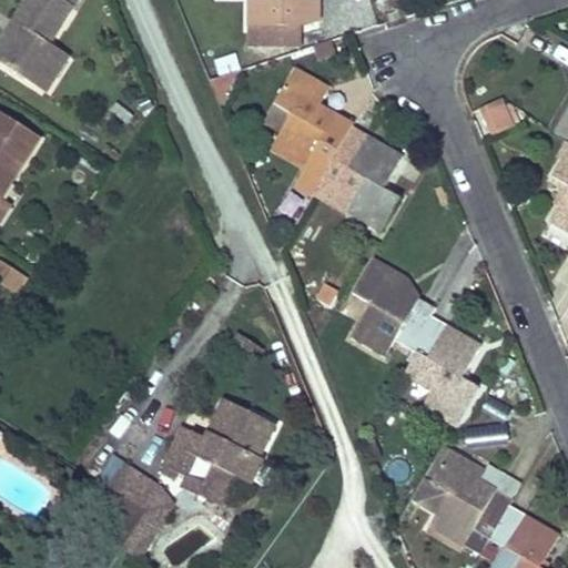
[(19,24),(0,54),(0,61),(38,85),(61,49),(51,43),(79,0),(28,0),(14,22),(19,24)]
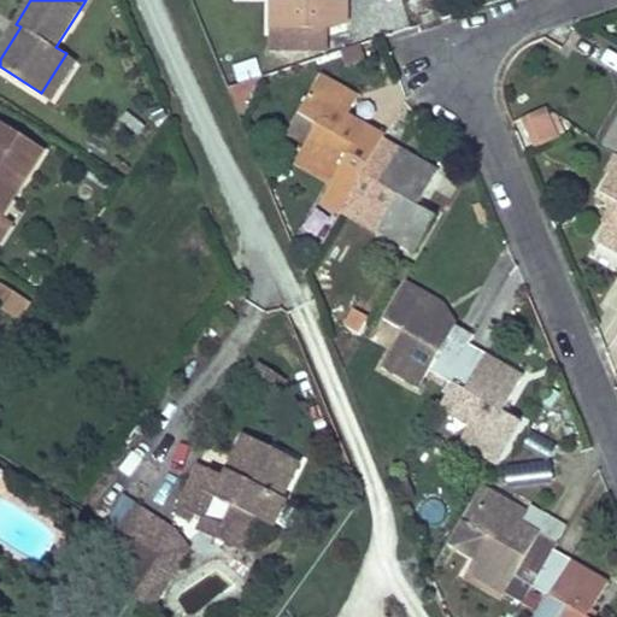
[(346,0),(295,0),(274,0),(270,0),(271,29),(325,29),(325,0),(346,0)]
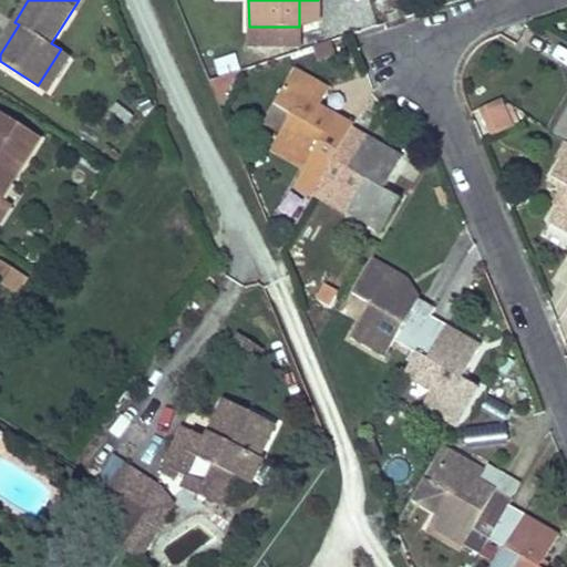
[(318,0),(299,0),(299,27),(318,22),(318,0)]
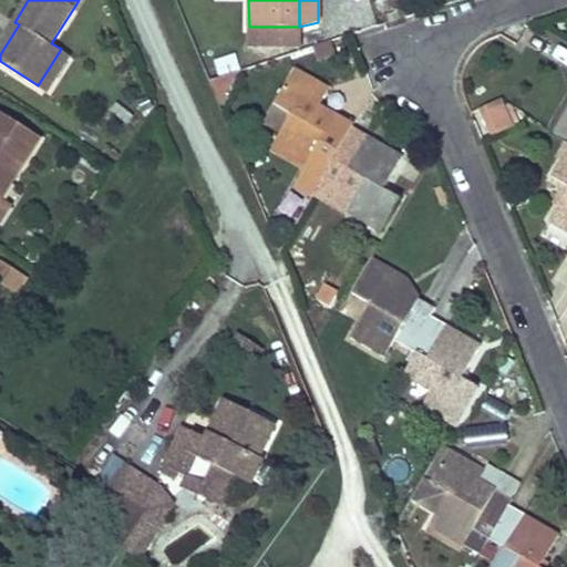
[(0,54),(19,24),(14,22),(0,43),(0,54)]
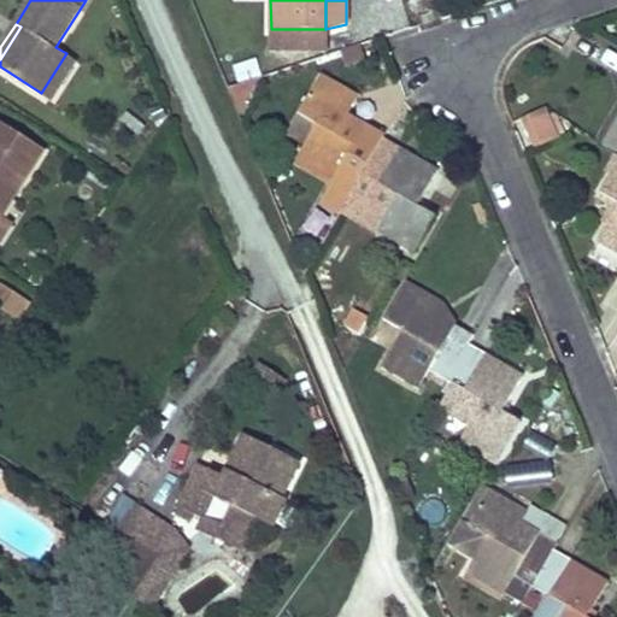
[(77,60),(66,53),(41,93),(52,100),(77,60)]
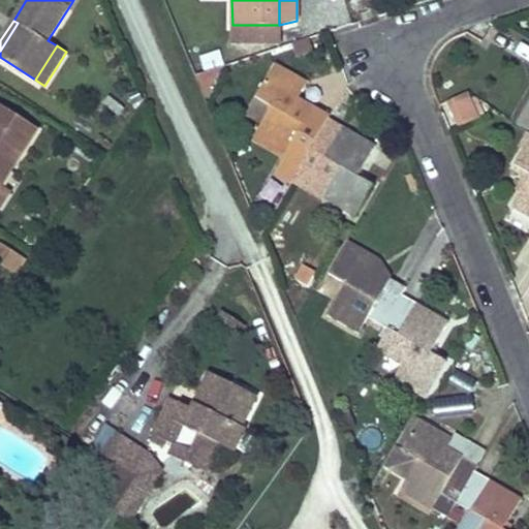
[(205,70),(223,66),(220,52),(201,56),(205,70)]
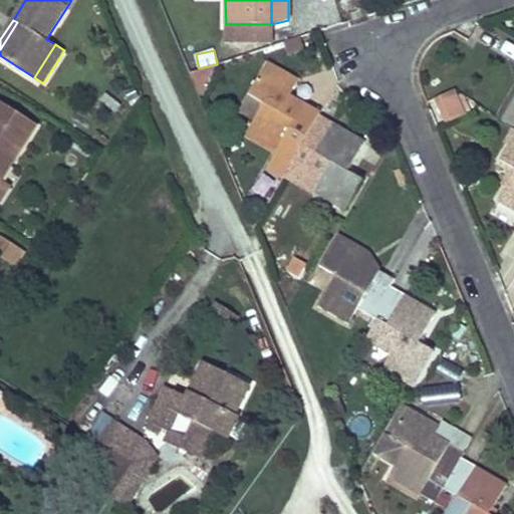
[(297,79),(266,61),(249,93),(264,101),(256,117),(247,133),(279,151),(287,137),(301,144),(319,113),(304,104),(296,118),(281,110),(288,96),(297,79)]
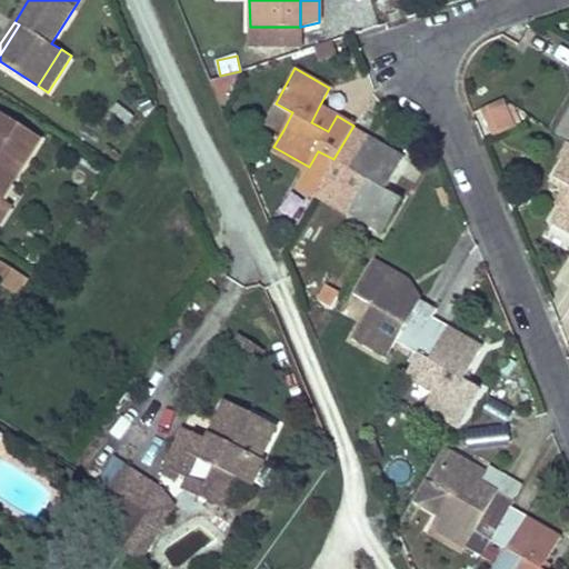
[(488,137),(518,126),(507,97),(477,108),(488,137)]
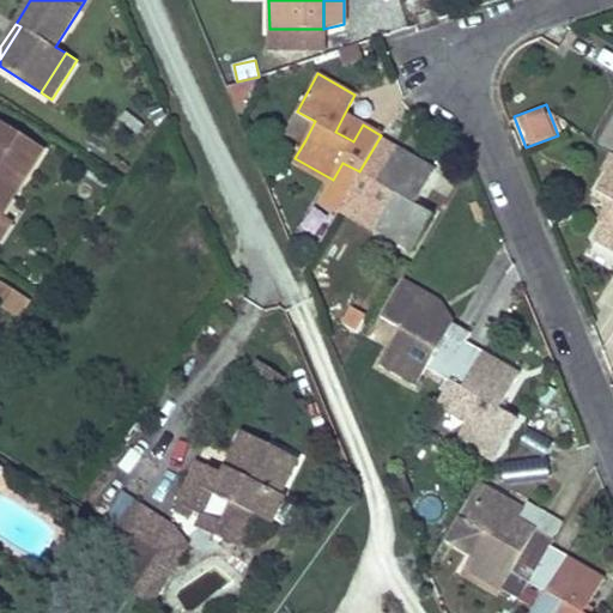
[(612,120),(612,105),(596,137),(601,143),(612,120)]
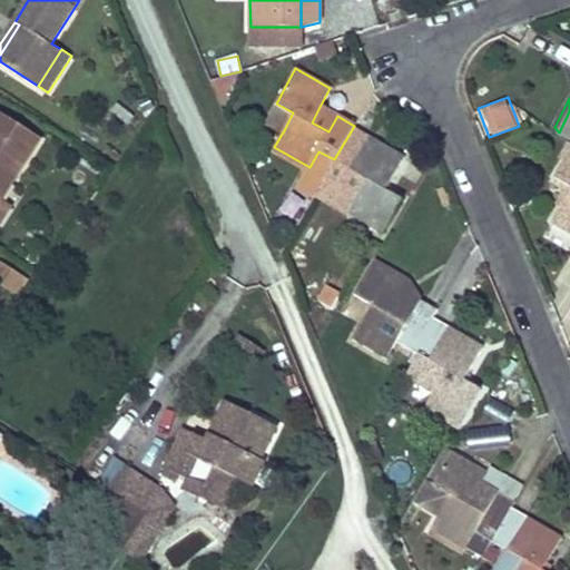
[(293,112),(276,104),(266,120),(284,130),(293,112)]
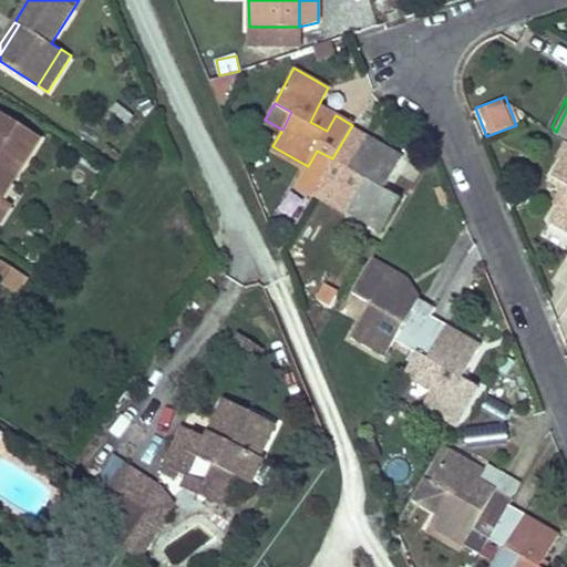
[(336,115),(318,106),(310,122),(327,131),(336,115)]
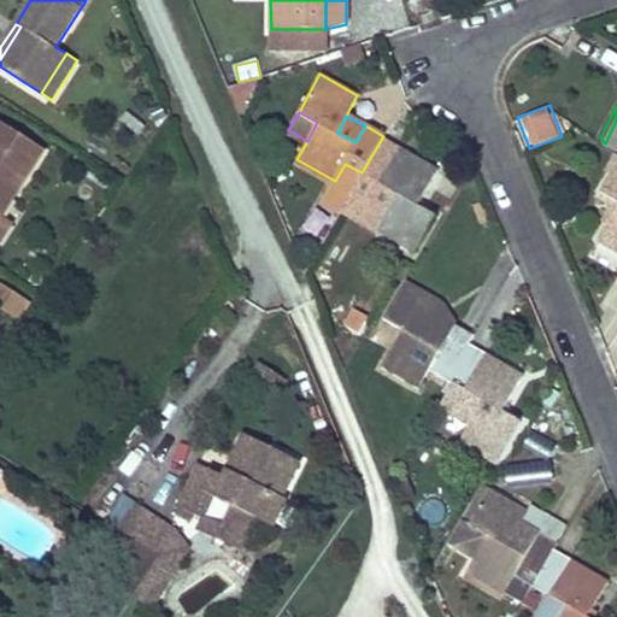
[(0,211),(41,147),(0,121),(0,235),(10,221),(0,213),(0,211)]
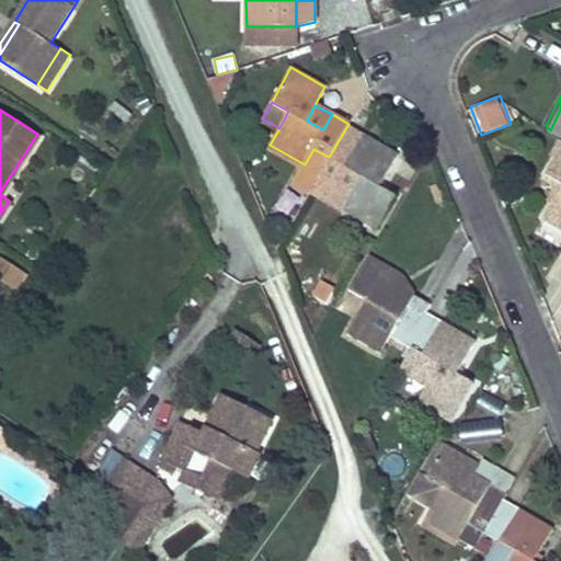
[(560,110),(550,130),(560,135),(560,148),(547,172),(560,181),(560,185),(545,217),(560,227),(560,110)]
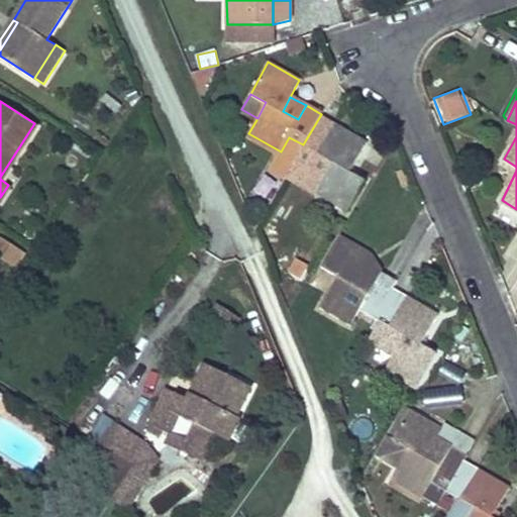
[(368,138),(321,114),(303,144),(334,162),(316,193),(346,211),(365,179),(350,170),(368,138)]
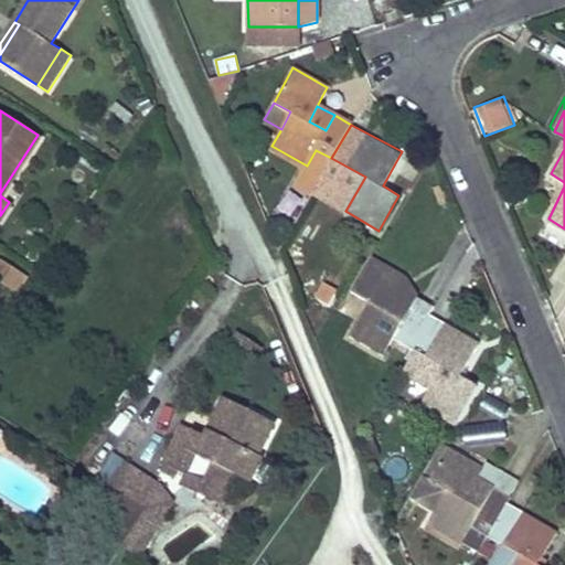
[(331,158),(316,150),(307,166),(322,173),(331,158)]
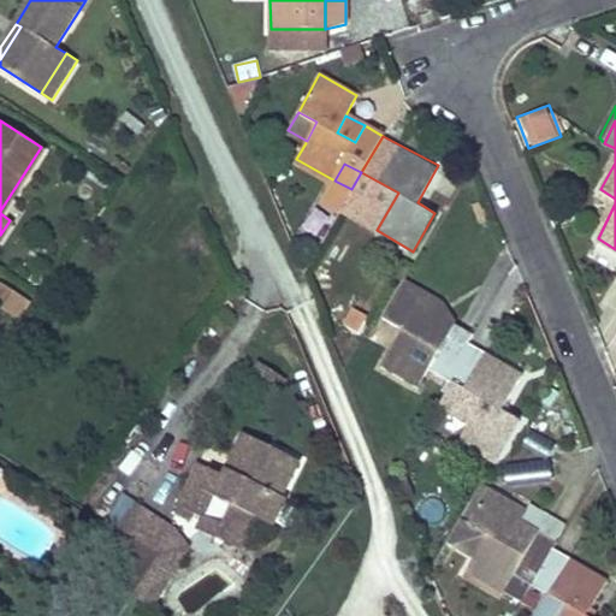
[(442,303),(404,282),(384,317),(401,327),(380,366),(418,388),(430,368),(448,378),(468,342),(431,321),(442,303)]
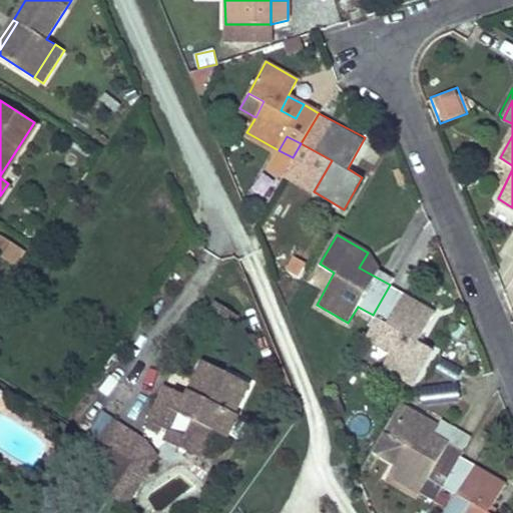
[(22,249),(0,235),(0,253),(14,263),(22,249)]
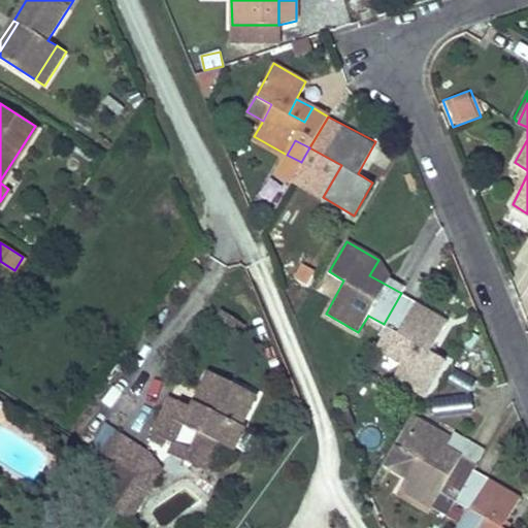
[(306,282),(314,268),(301,261),(294,273),(306,282)]
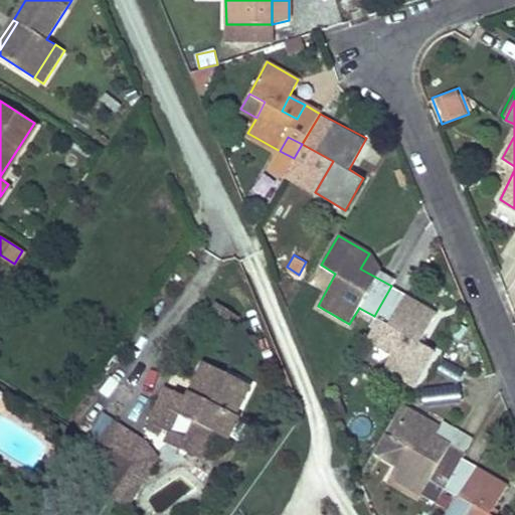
[(437,311),(391,286),(374,316),(376,317),(367,332),(394,347),(385,363),(416,382),(437,350),(420,341),(437,311)]
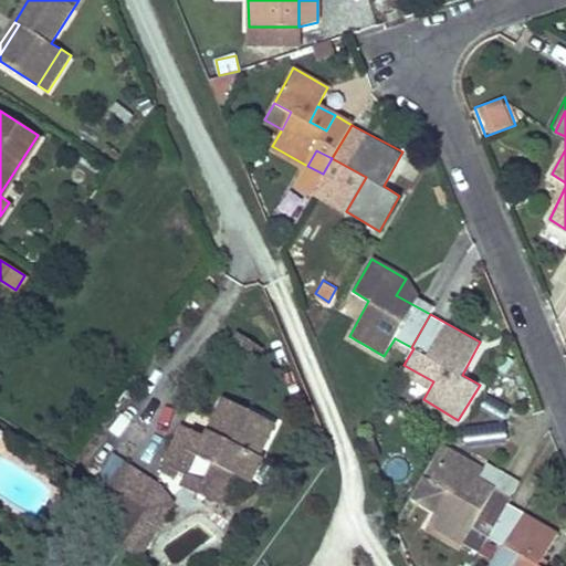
[(261,348),(237,332),(227,346),(250,364),(261,348)]
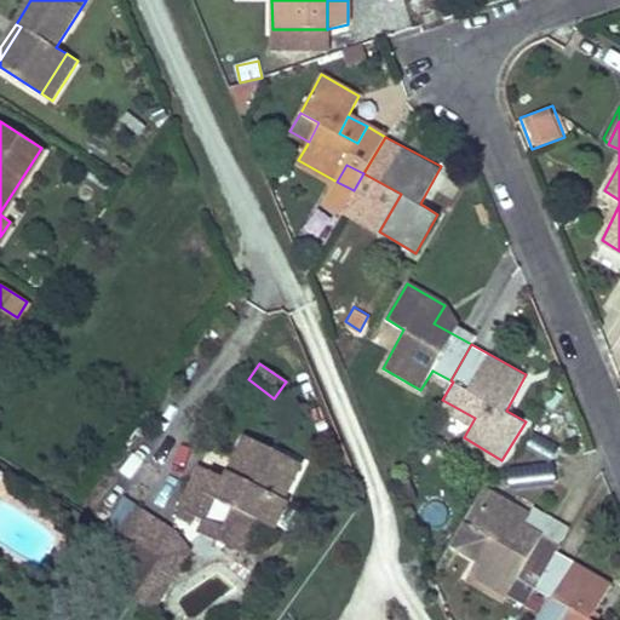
[(304,461),(251,437),(244,454),(252,470),(245,484),(231,478),(218,472),(197,515),(211,521),(222,500),(237,507),(228,529),(252,540),(257,532),(274,540),(292,501),(287,499),(304,461)]
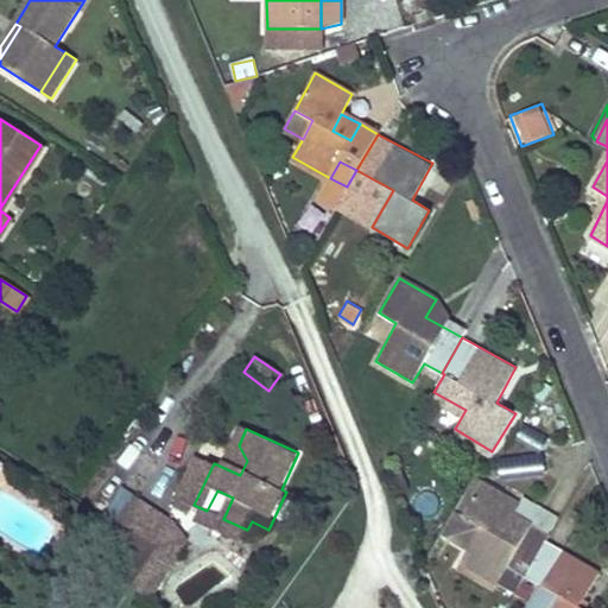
[(526,456),(499,461),(502,481),(548,473),(540,430),(523,432),(526,456)]
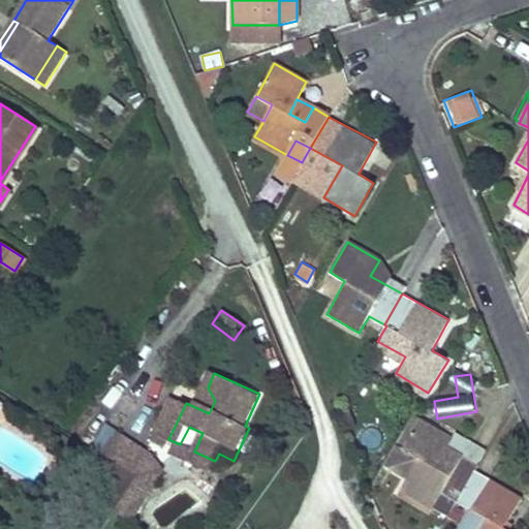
[(208,387),(197,408),(209,413),(215,401),(208,387)]
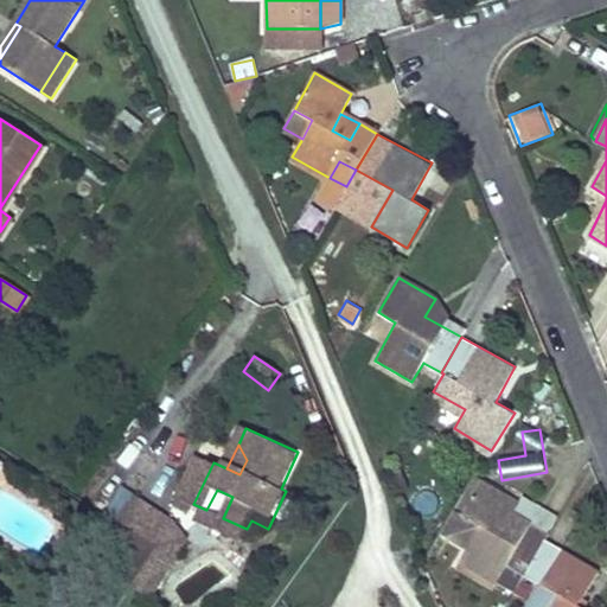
[(198,454),(178,497),(193,504),(213,462),(198,454)]
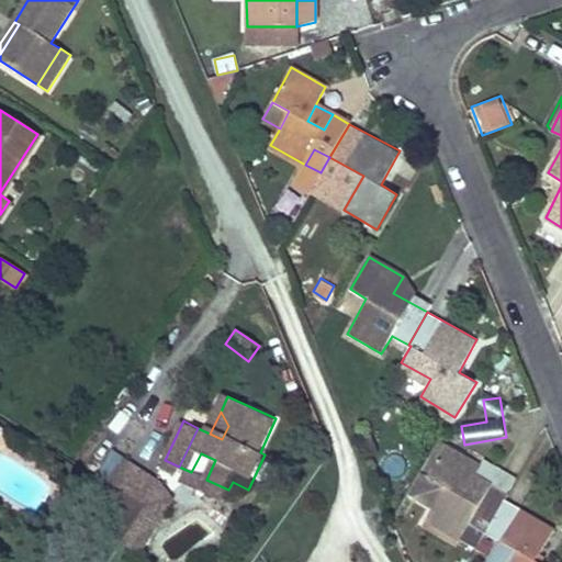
[(475,548),(485,531),(505,497),(507,494),(474,474),(481,463),(446,444),(416,497),(433,506),(425,520),(459,539),(460,538),(475,548)]
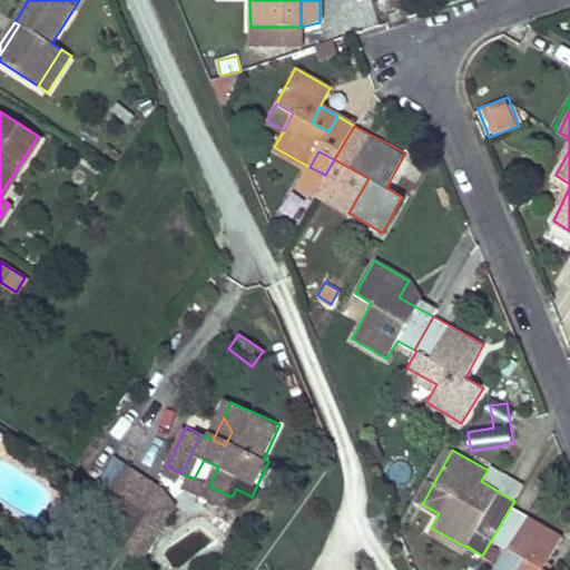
[(164,488),(127,464),(111,488),(123,495),(150,513),(166,523),(177,505),(164,488)]
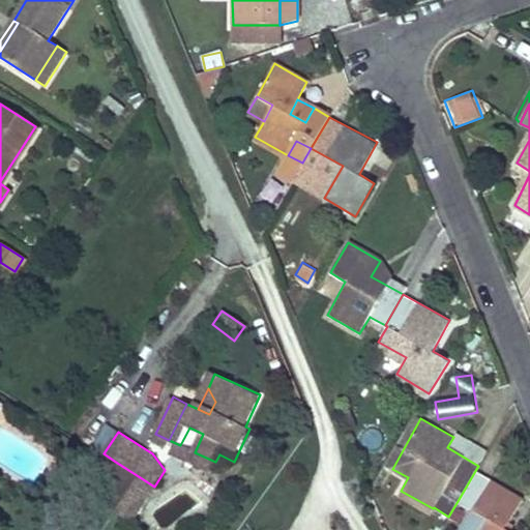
[(176,455),(211,472),(215,462),(195,452),(180,445),(176,455)]
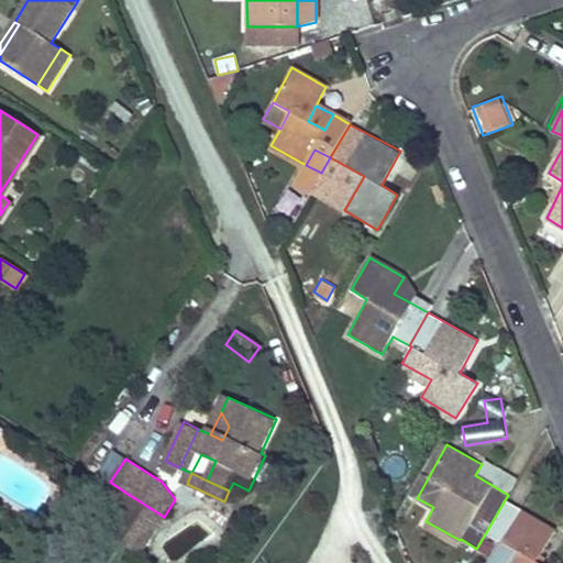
[(135,526),(142,516),(148,507),(121,489),(110,507),(117,511),(105,531),(123,543),(135,526)]
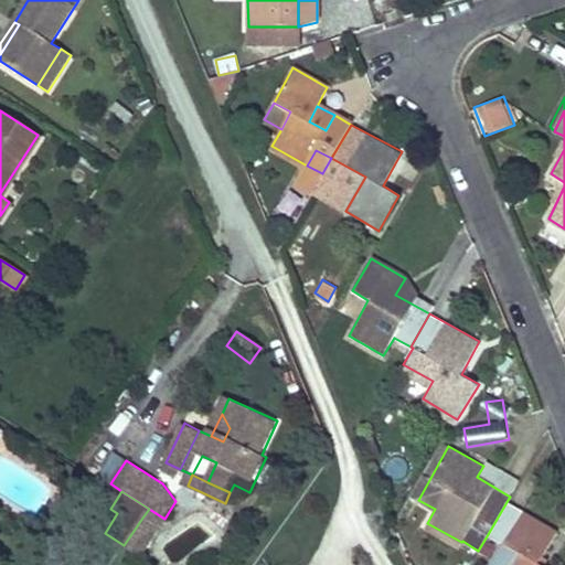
[(558,530),(508,500),(488,534),(520,554),(513,564),(542,564),(540,563),(558,530)]
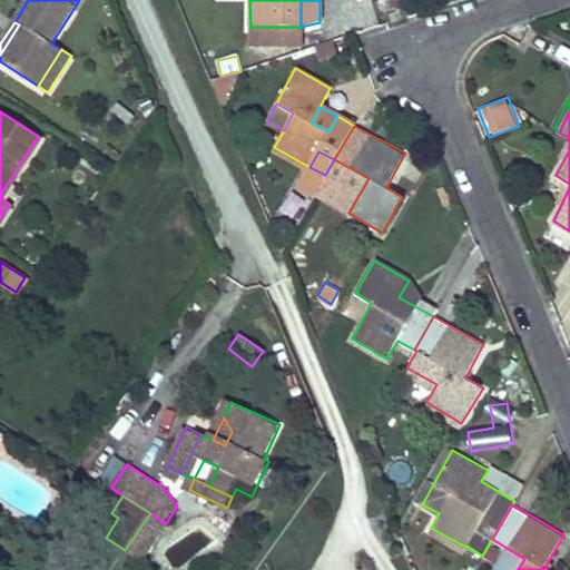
[(150,541),(157,531),(144,522),(137,532),(150,541)]
